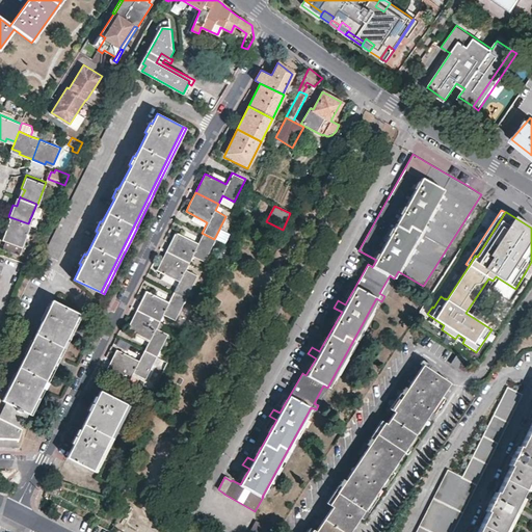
[(28,223),(10,217),(5,231),(8,232),(5,240),(2,247),(19,254),(22,246),(30,224),(28,223)]
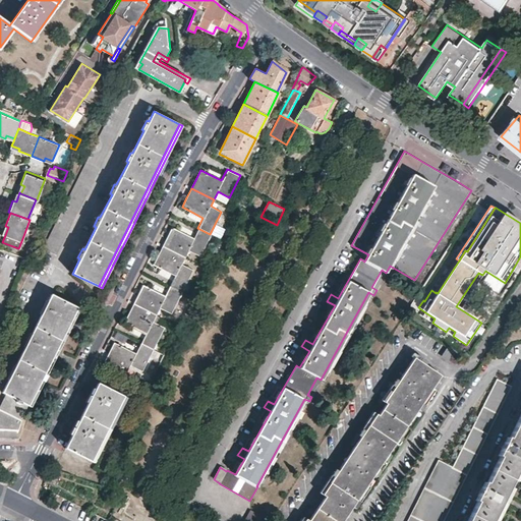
[(217,223),(212,233),(220,237),(225,227),(217,223)]
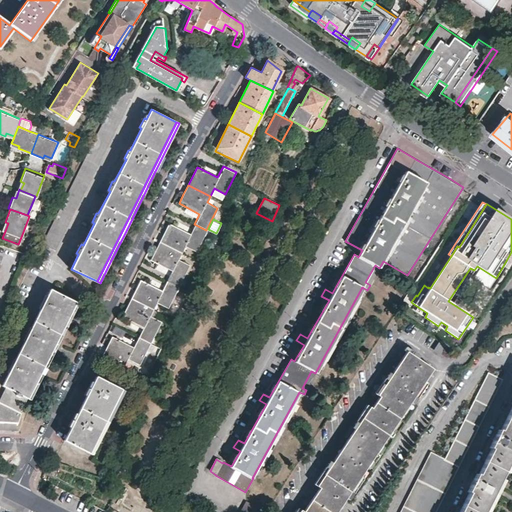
[(190,232),(169,223),(164,234),(160,241),(181,253),(185,245),(196,250),(206,230),(194,224),(190,232)]
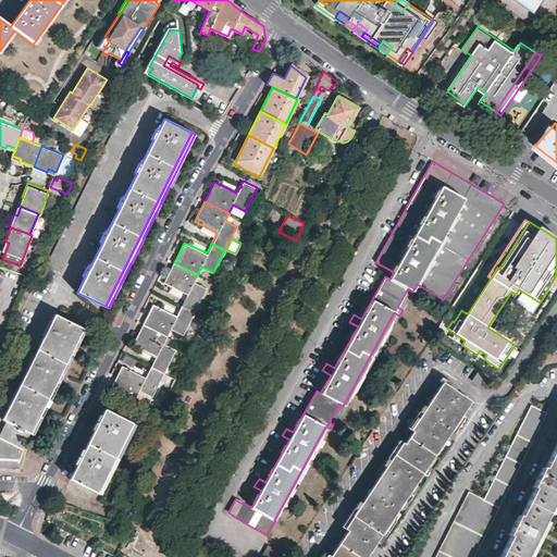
[(195,281),(197,275),(174,262),(170,271),(163,283),(186,294),(181,305),(195,312),(207,287),(195,281)]
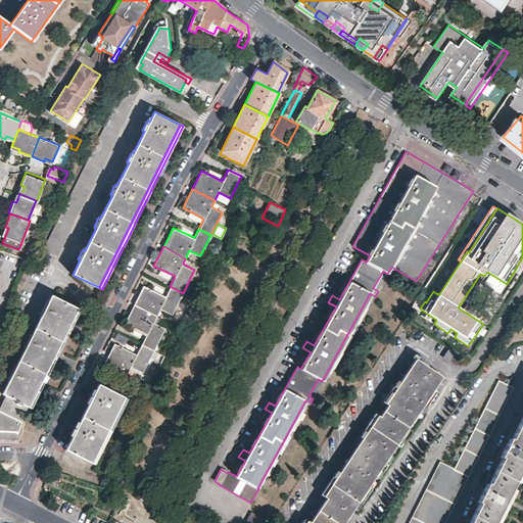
[(48,271),(52,264),(39,257),(35,265),(48,271)]
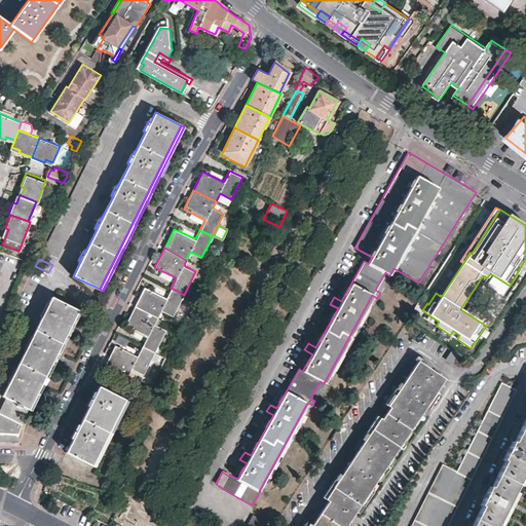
[(380,293),(389,275),(385,272),(375,290),(380,293)]
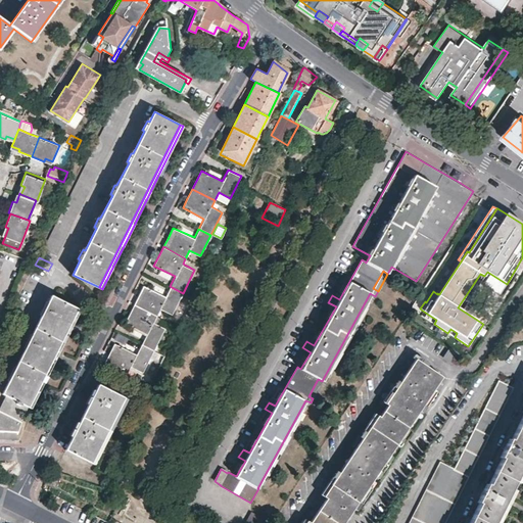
[(483,324),(485,320),(465,305),(484,276),(480,274),(458,307),(483,324)]
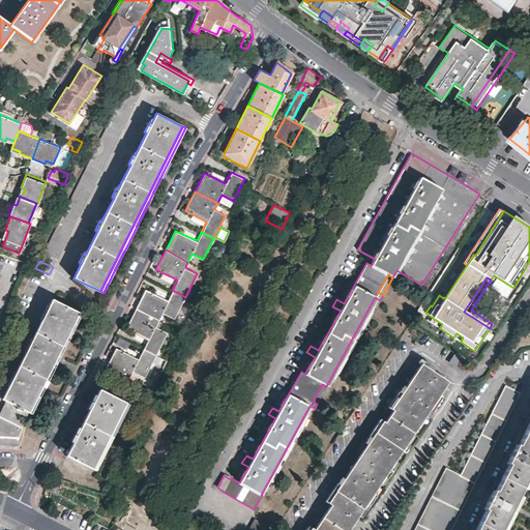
[(167,300),(146,290),(141,299),(137,308),(158,321),(163,313),(174,319),(185,297),(172,290),(167,300)]
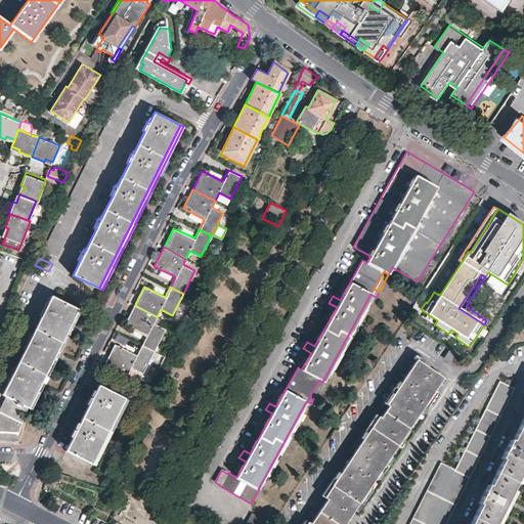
[(0,438),(18,440),(18,433),(23,424),(20,423),(28,408),(78,308),(51,295),(2,394),(6,396),(0,408),(0,438)]
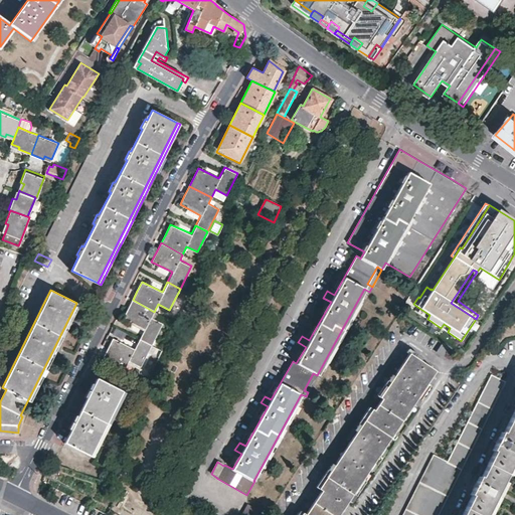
[(154,312),(133,300),(129,308),(124,318),(144,329),(139,339),(151,346),(162,323),(152,318),(154,312)]
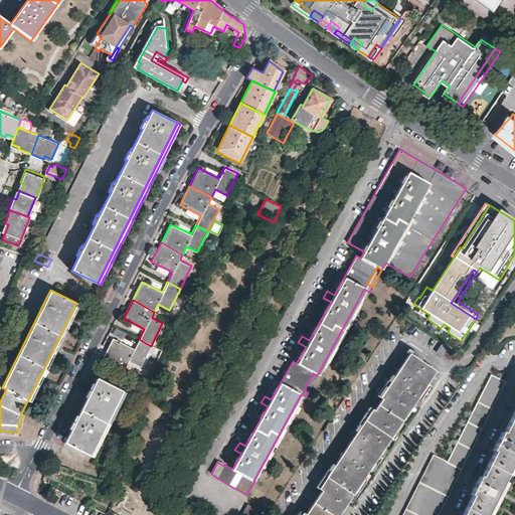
[(76,303),(27,401),(30,402),(79,305),(76,303)]
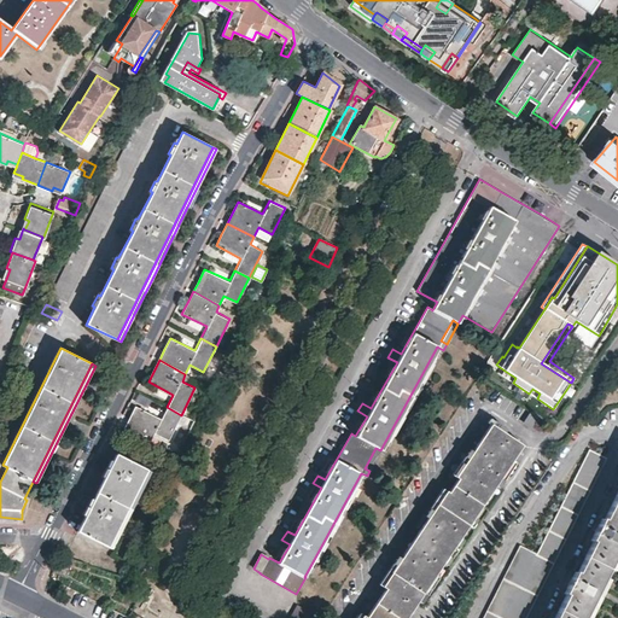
[(501,375),(513,383),(516,378),(505,371),(501,375)]
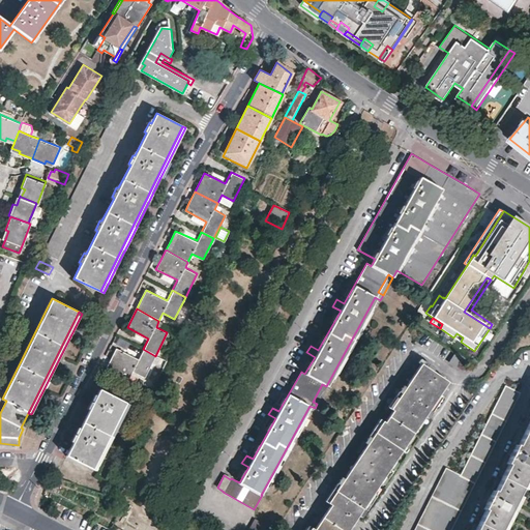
[(453,337),(461,342),(463,337),(457,333),(453,337)]
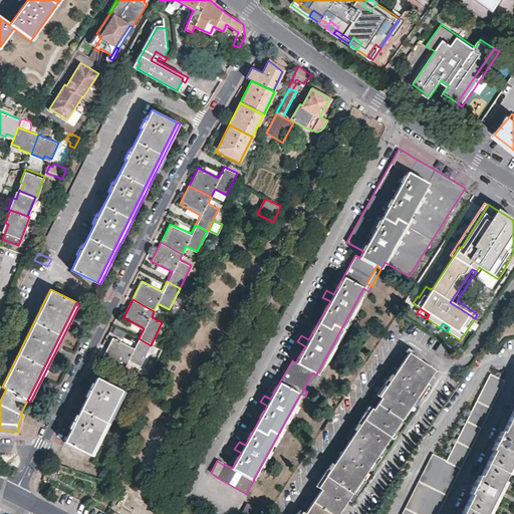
[(135,346),(113,337),(108,347),(103,355),(125,367),(130,360),(141,365),(151,345),(139,338),(135,346)]
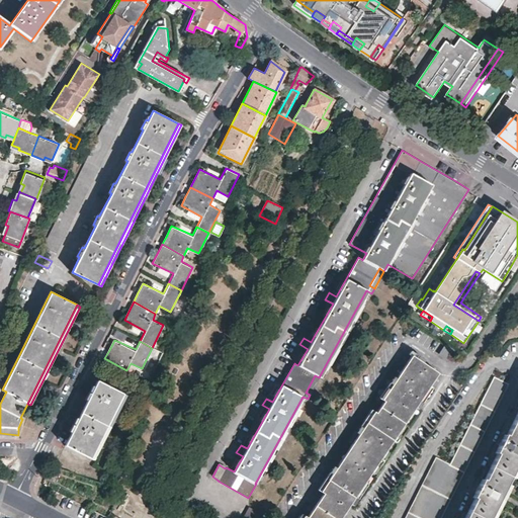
[(454,349),(445,343),(438,353),(447,359),(454,349)]
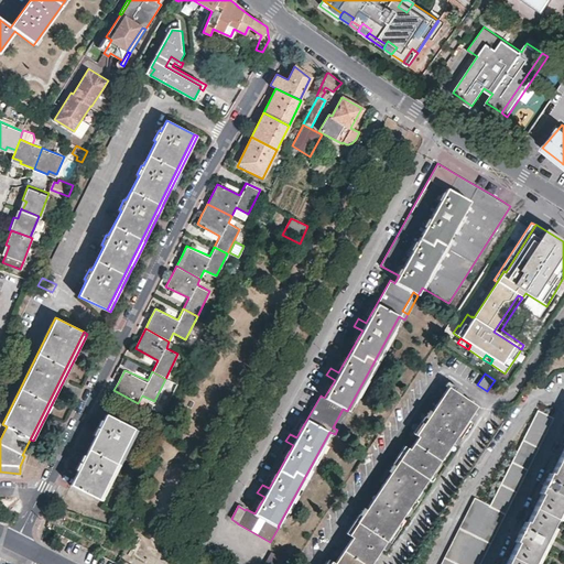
[(372,563),(478,407),(448,387),(348,535),(351,539),(334,563),(332,562),(329,563),(372,563)]
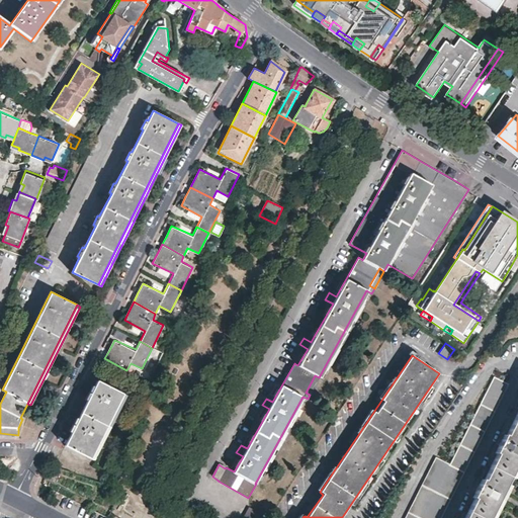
[(310,395),(319,377),(315,375),(306,393),(310,395)]
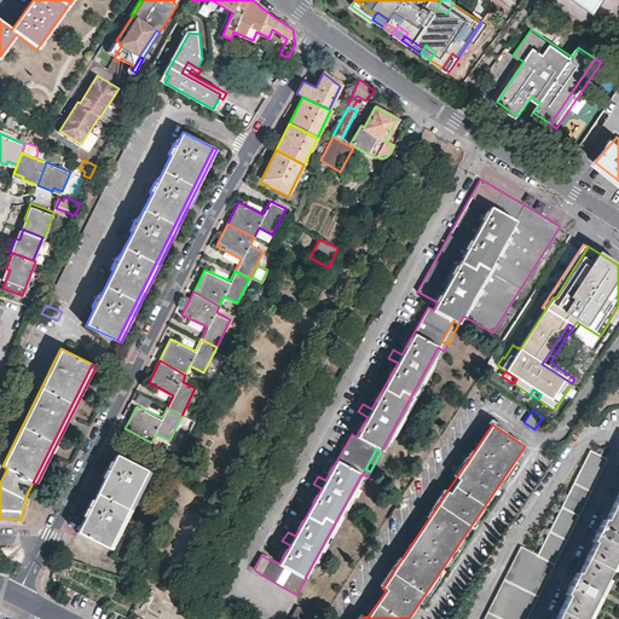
[(525,618),(607,458),(589,451),(537,556),(521,548),(485,618),(525,618)]
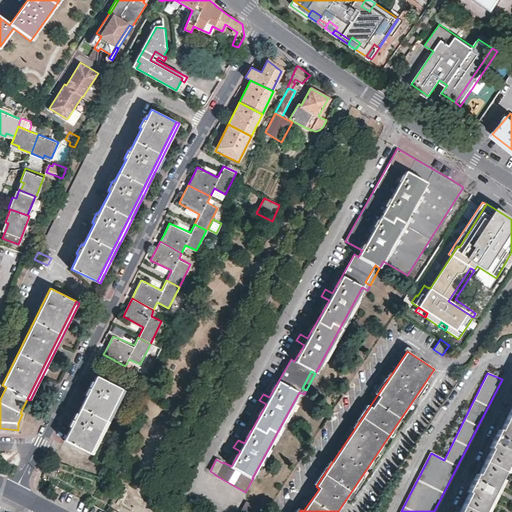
[(64,440),(89,454),(122,389),(97,376),(93,383),(91,382),(89,385),(87,390),(89,391),(77,414),(75,414),(74,417),(71,422),(73,423),(64,440)]
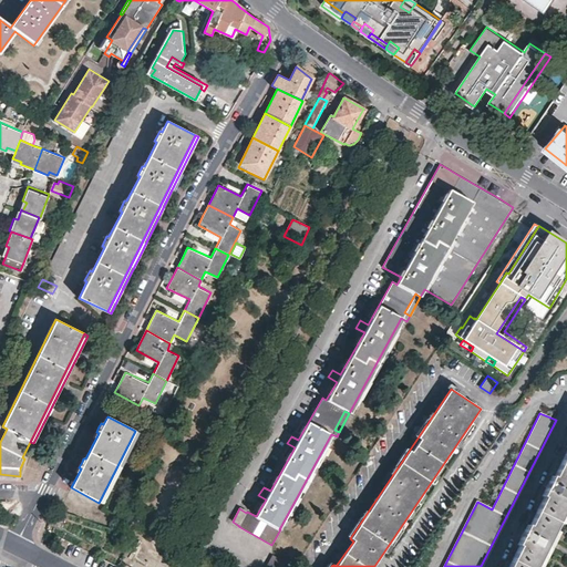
[(138,432),(135,431),(99,503),(102,504),(138,432)]
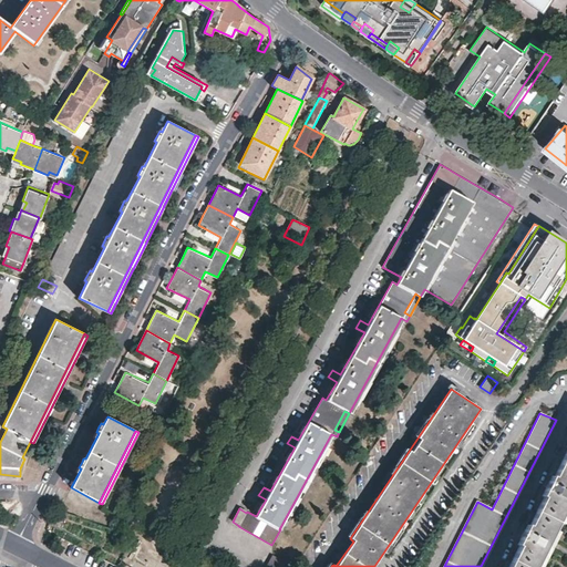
[(566,444),(566,449),(566,451),(555,476),(552,475),(542,496),(544,497),(529,526),(527,526),(517,546),(519,547),(508,566),(535,566),(548,542),(566,503),(566,444)]
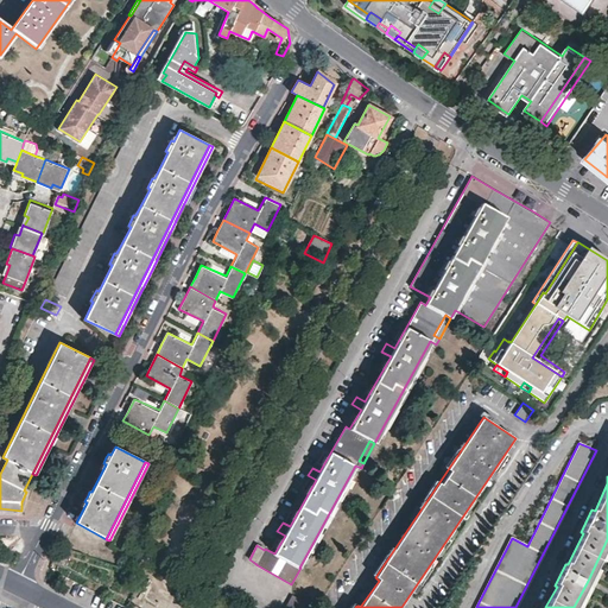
[(285,607),(305,607),(309,603),(292,595),(285,607)]
